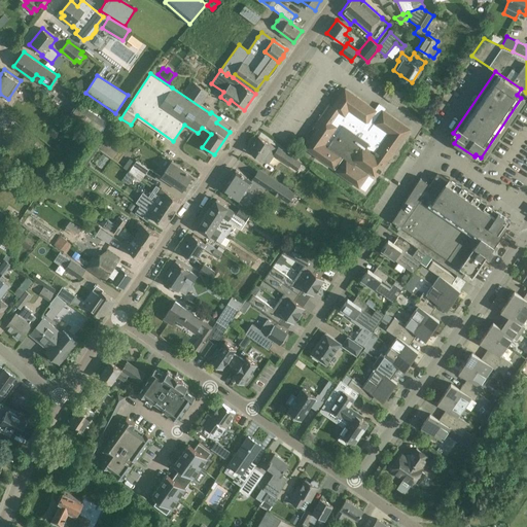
[(191,80),(182,93),(200,105),(209,93),(191,80)]
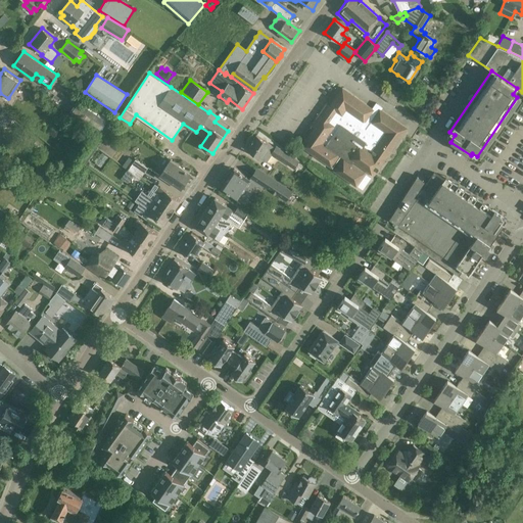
[(398,98),(385,88),(380,95),(393,105),(398,98)]
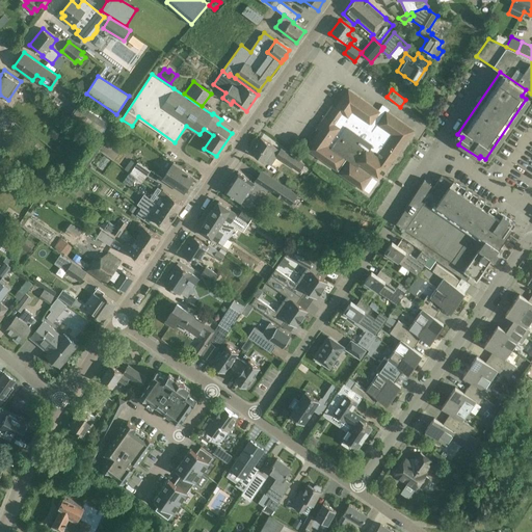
[(378,111),(348,90),(336,107),(333,105),(316,128),(320,131),(313,141),(311,140),(306,149),(340,173),(339,174),(362,190),(374,173),(380,178),(414,131),(388,112),(390,109),(383,105),(378,111)]
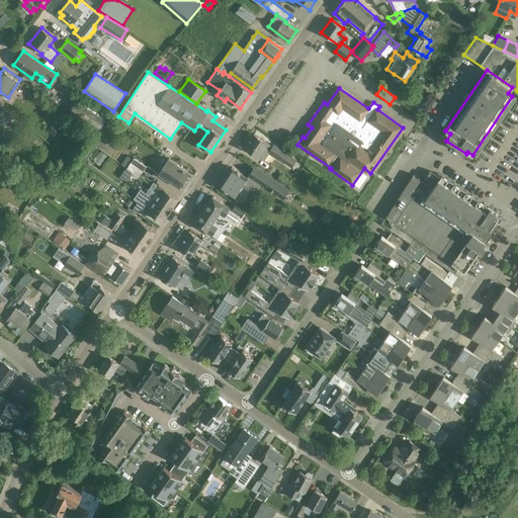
[(97,133),(100,128),(106,119),(76,100),(68,112),(97,133)]
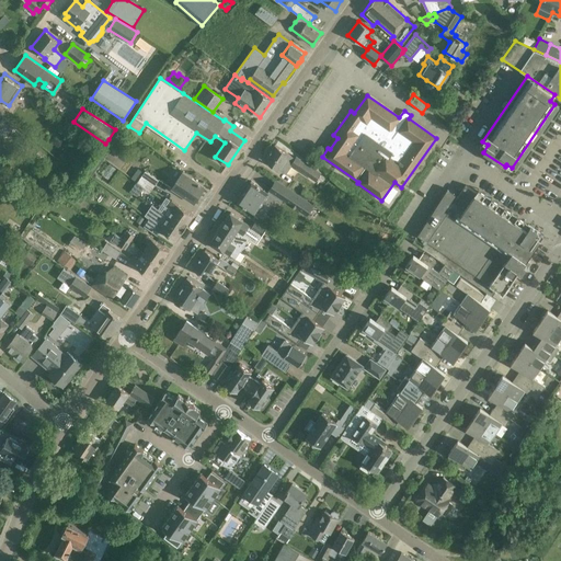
[(275,146),(265,160),(286,174),(292,167),(301,173),(302,172),(316,181),(321,173),(296,157),(295,159),(275,146)]
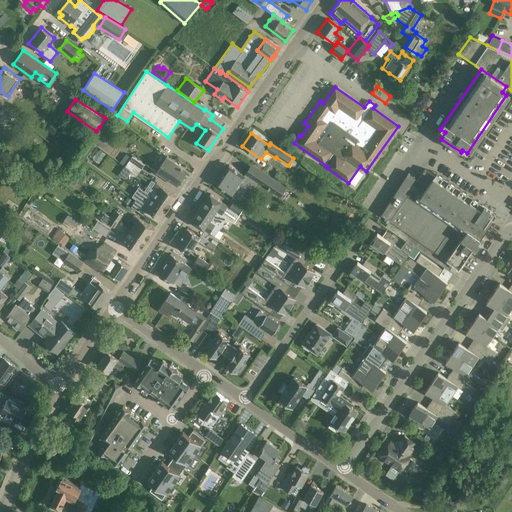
[(83,161),(94,146),(89,142),(78,158),(83,161)]
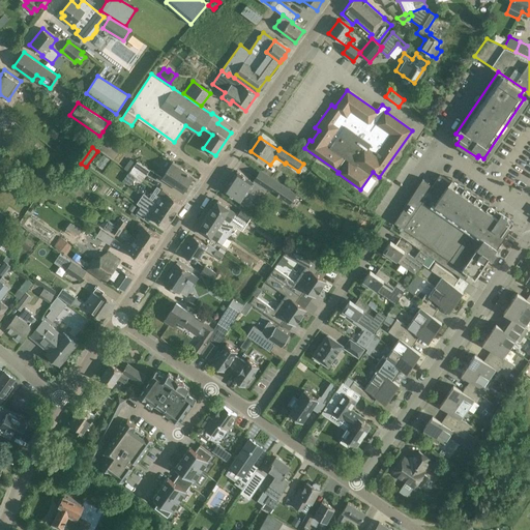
[(134,167),(146,175),(150,170),(137,160),(136,163),(130,159),(124,168),(130,173),(134,167)]
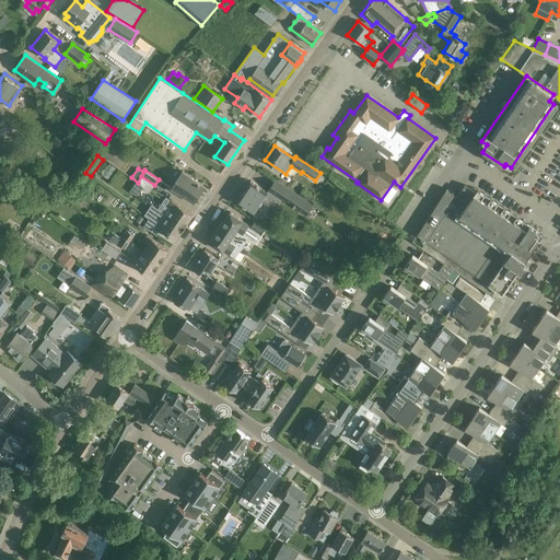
[(194,202),(205,187),(183,172),(172,187),(194,202)]
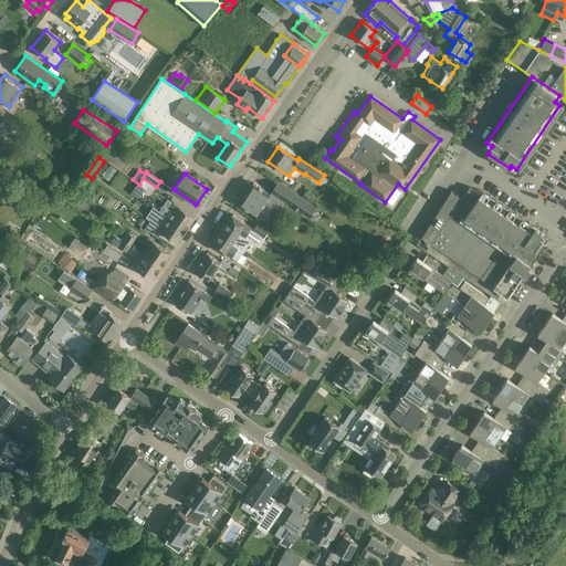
[(143,178),(139,185),(152,194),(156,187),(143,178)]
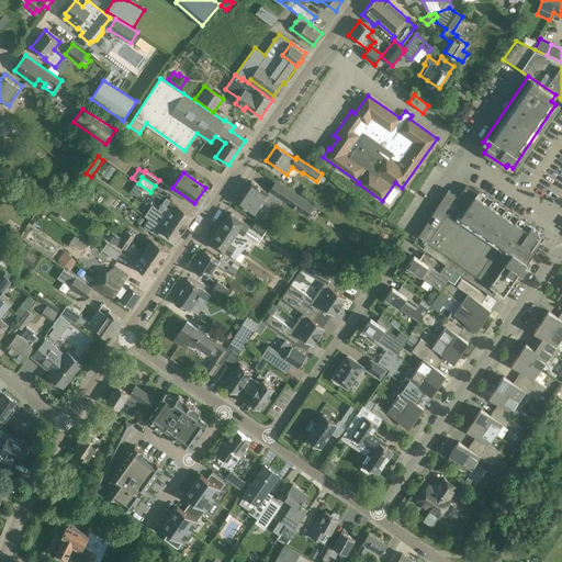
[(277,199),(269,193),(251,181),(238,202),(256,214),(261,205),(269,210),(277,199)]
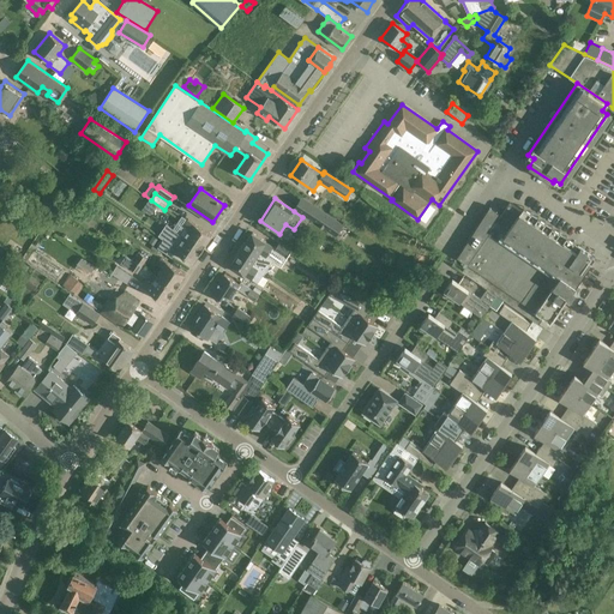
[(294,211),(302,217),(308,221),(311,218),(336,235),(343,226),(301,198),(295,209),(294,211)]
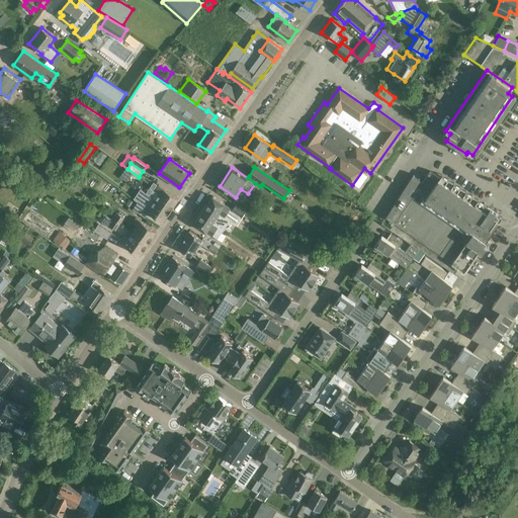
[(419,250),(425,254),(452,273),(457,266),(464,271),(477,254),(479,256),(488,243),(486,241),(499,221),(497,220),(500,214),(441,175),(439,178),(430,171),(423,181),(413,175),(385,218),(394,223),(390,230),(419,250)]
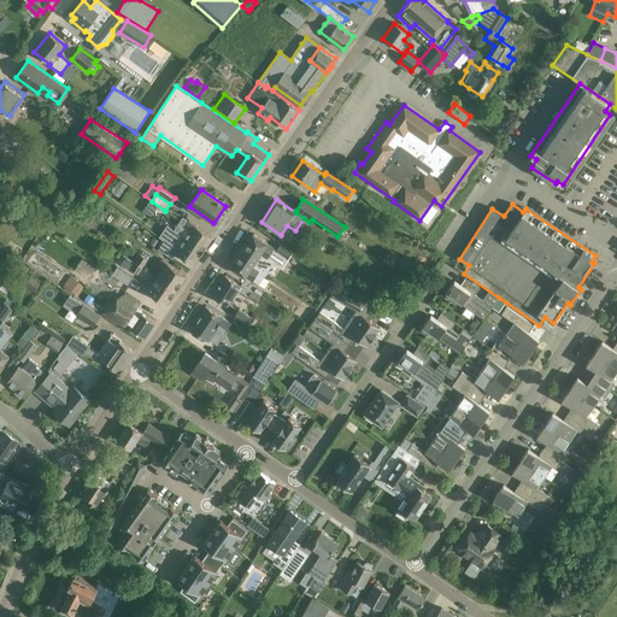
[(335,207),(330,213),(341,222),(345,215),(335,207)]
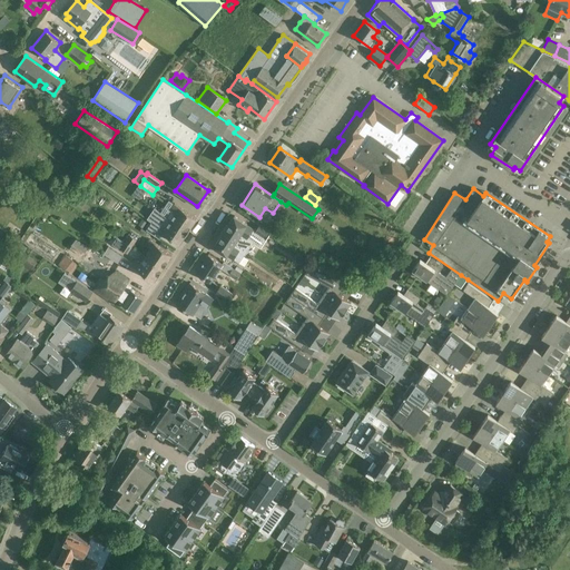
[(119,203),(115,212),(127,219),(133,210),(119,203)]
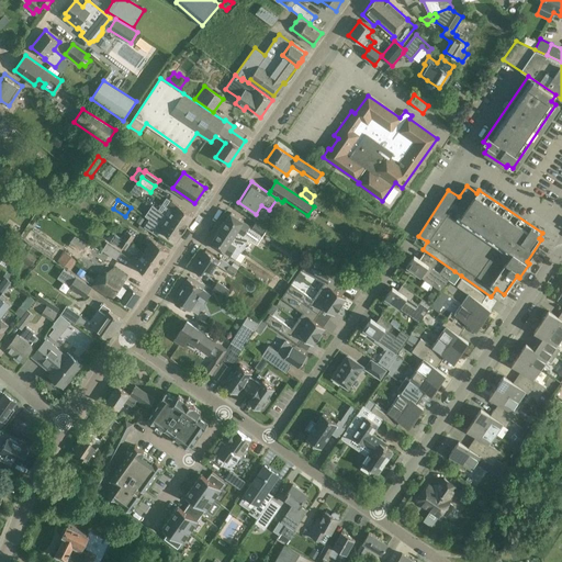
[(156,209),(186,228),(194,215),(172,201),(168,206),(173,210),(169,216),(156,208),(156,209)]
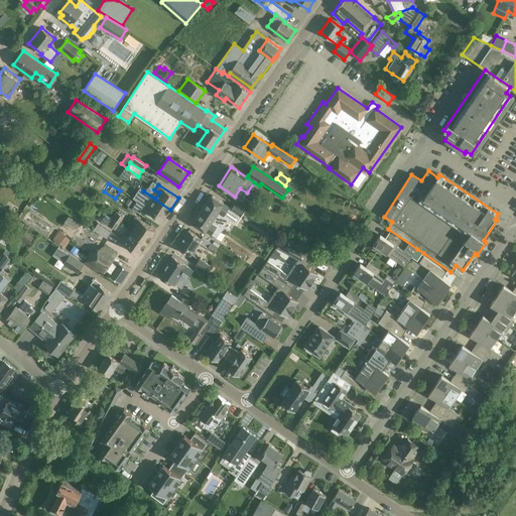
[(170,210),(143,191),(132,208),(143,216),(147,211),(162,221),(170,210)]
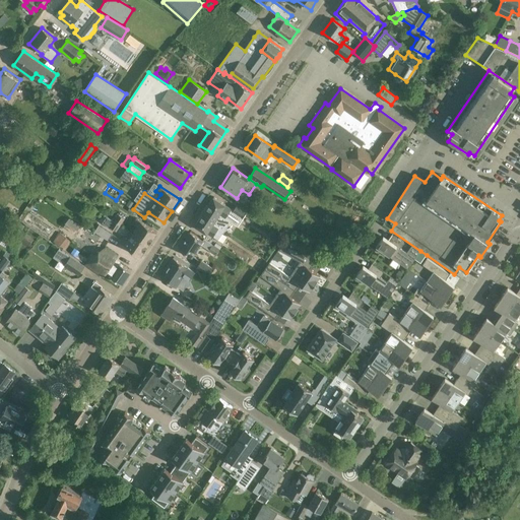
[(233,210),(224,205),(225,205),(213,197),(206,208),(205,208),(202,212),(203,213),(202,214),(209,219),(208,219),(213,223),(212,224),(223,233),(231,221),(238,225),(243,218),(242,217),(246,211),(237,205),(233,210)]
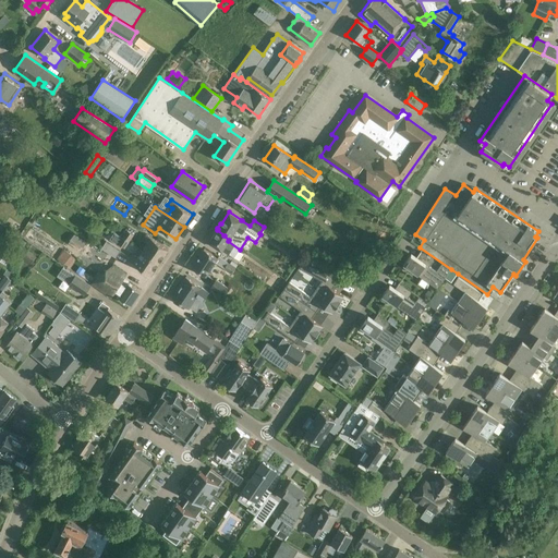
[(122,237),(130,241),(134,234),(126,230),(122,237)]
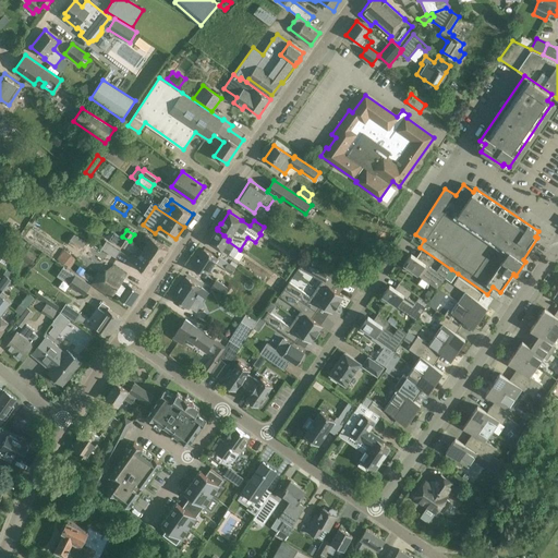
[(222,250),(231,256),(234,258),(240,250),(228,241),(229,240),(223,235),(225,235),(217,230),(208,242),(221,251),(222,250)]
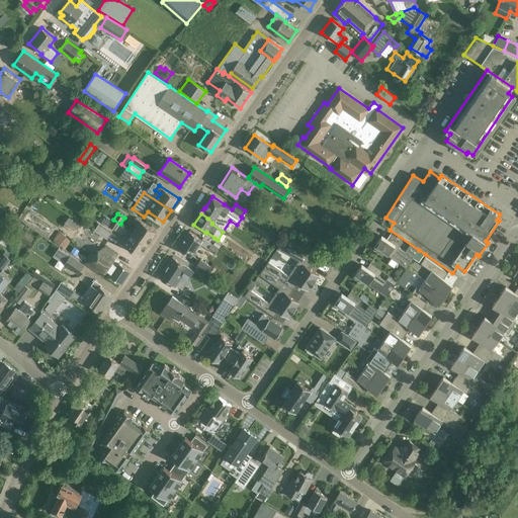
[(17,237),(25,225),(14,217),(8,226),(13,229),(10,232),(17,237)]
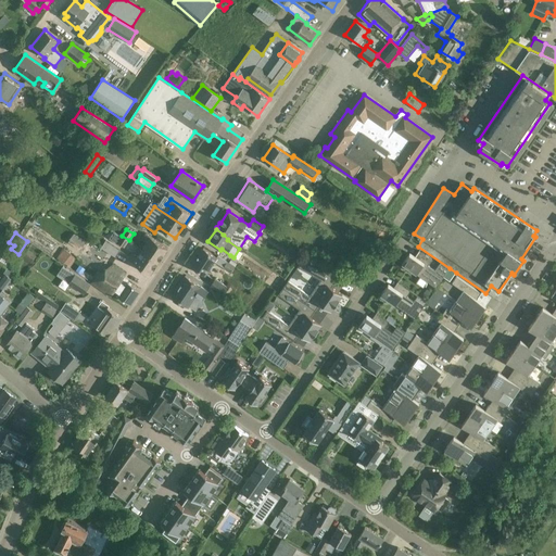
[(73,232),(67,242),(79,250),(86,240),(73,232)]
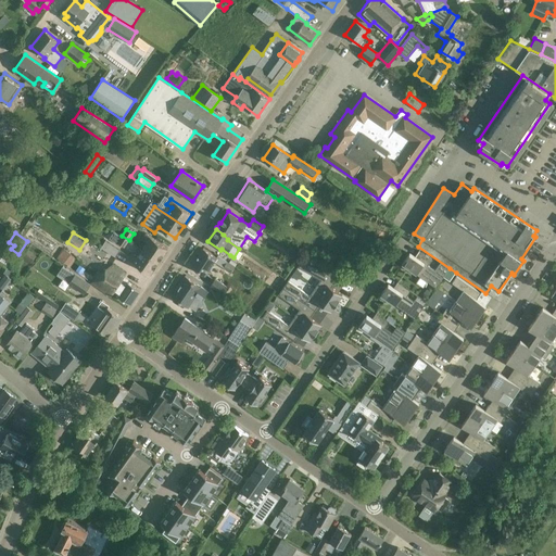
[(142,250),(159,261),(168,248),(146,234),(142,239),(147,242),(142,250)]
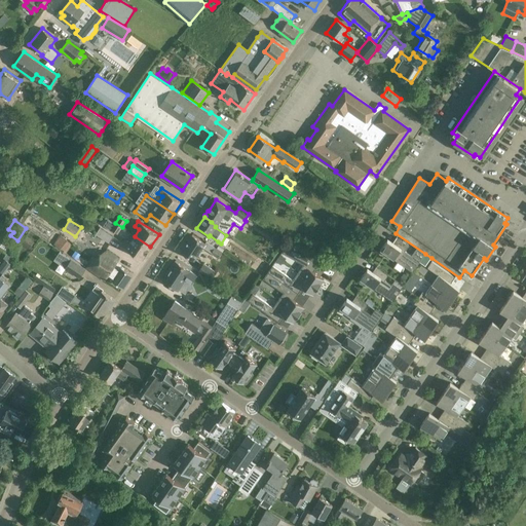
[(117,233),(122,227),(115,223),(111,229),(117,233)]
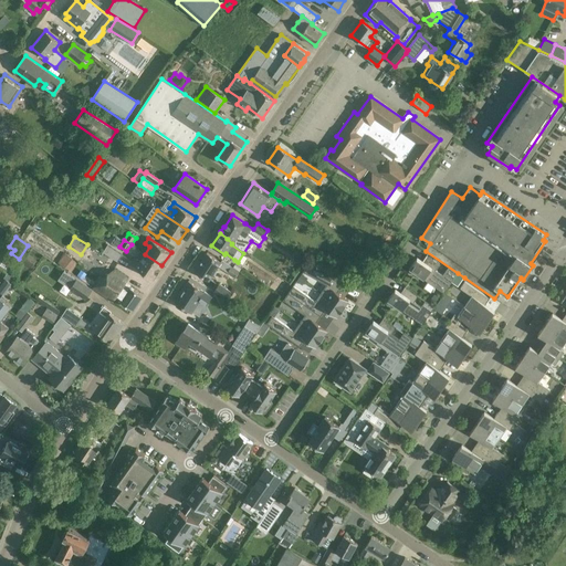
[(112,250),(108,257),(118,262),(123,257),(112,250)]
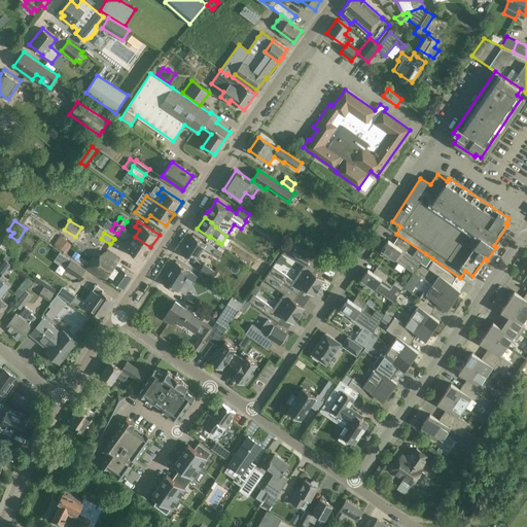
[(60,235),(53,244),(64,252),(70,243),(60,235)]
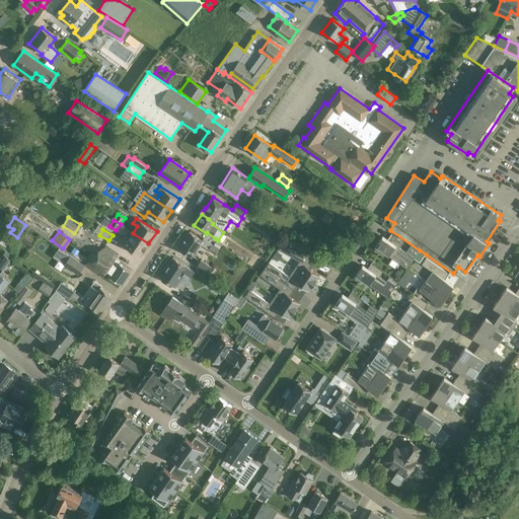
[(281,237),(274,231),(269,238),(277,243),(281,237)]
